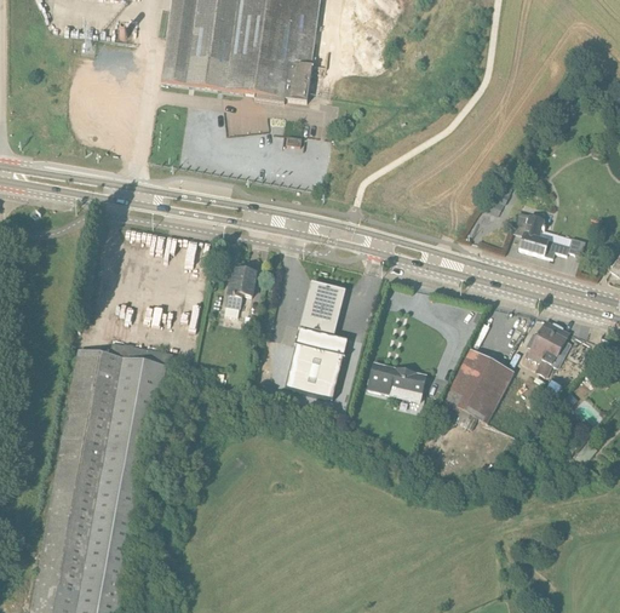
[(171,0),(160,79),(254,92),(254,97),(282,102),(283,96),(305,99),(319,0),(171,0)]
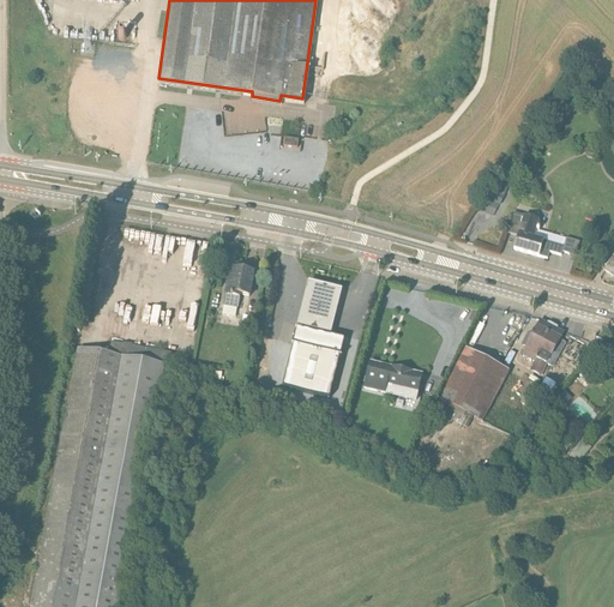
[(505,188),(491,182),(486,192),(487,193),(499,199),(500,199),(505,190),(505,188)]
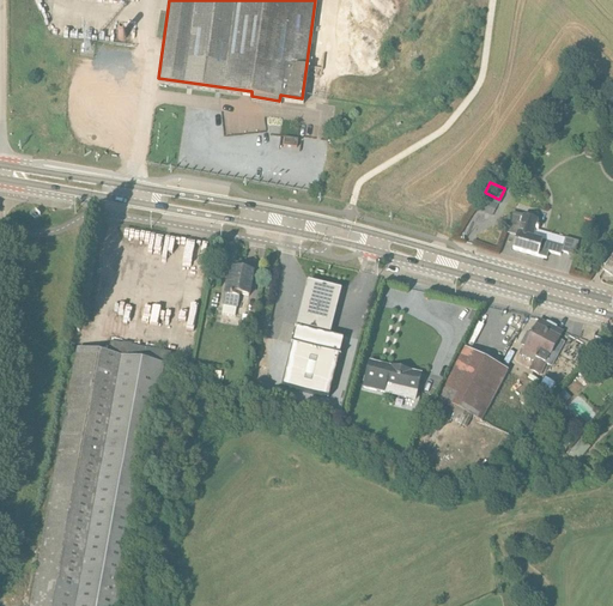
[(560,249),(563,240),(542,235),(542,234),(534,231),(539,213),(523,210),(522,213),(511,210),(505,225),(517,229),(513,242),(546,253),(548,246),(560,249)]
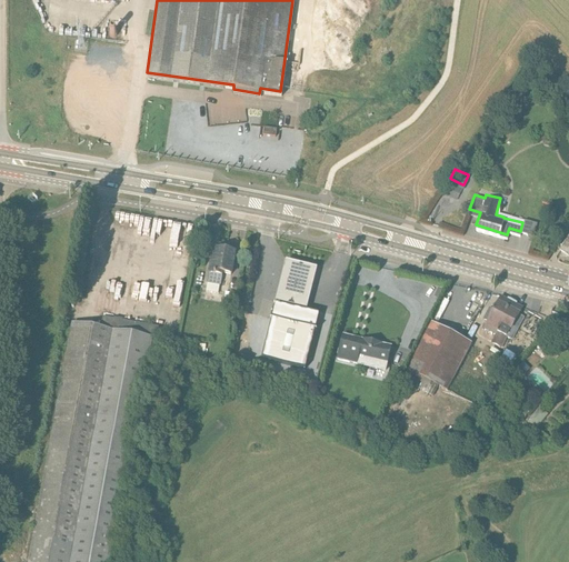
[(568,229),(559,244),(568,250),(568,229)]
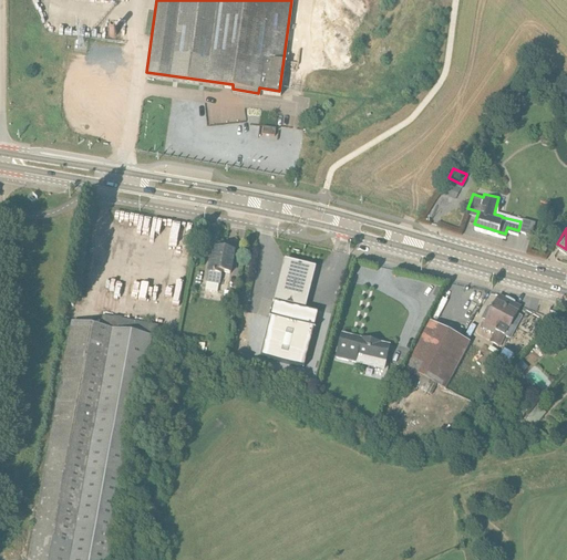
[(234,249),(234,248),(215,245),(214,253),(210,253),(205,279),(206,279),(205,288),(217,290),(218,281),(219,282),(222,269),(230,271),(234,249)]
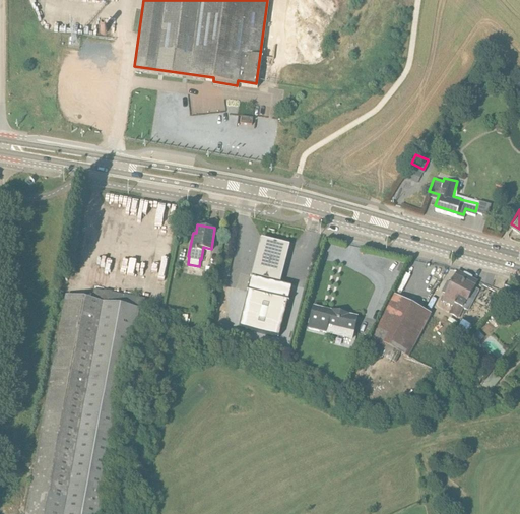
[(289,243),(262,236),(261,237),(253,272),(280,279),(289,244),(289,243)]
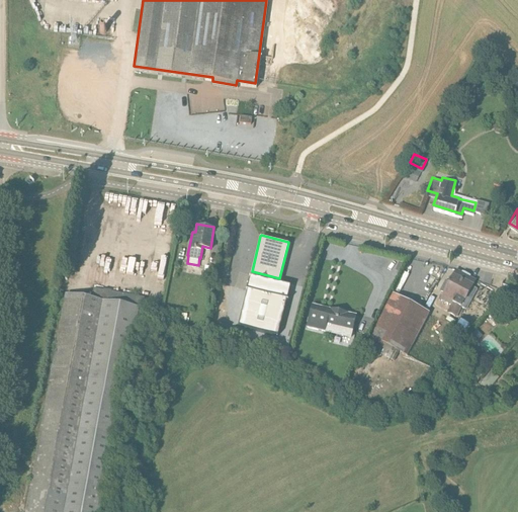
[(471,281),(475,275),(456,265),(440,294),(449,300),(446,308),(447,309),(456,313),(461,303),(465,305),(477,284),(471,281)]
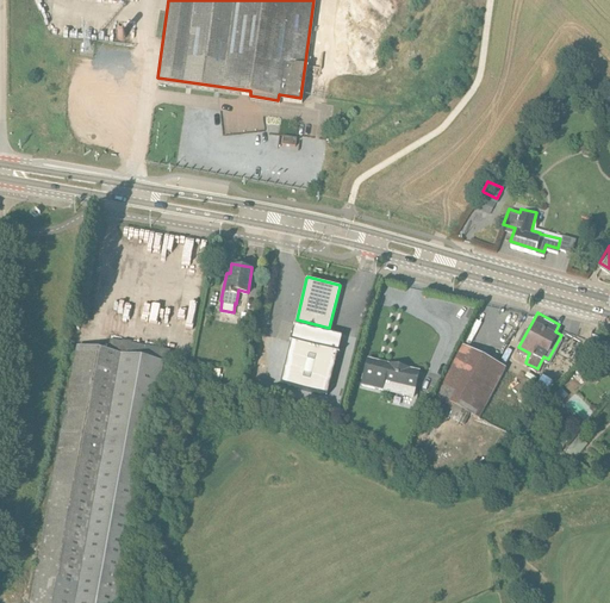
[(342,334),(296,322),(280,380),(327,392),(342,334)]
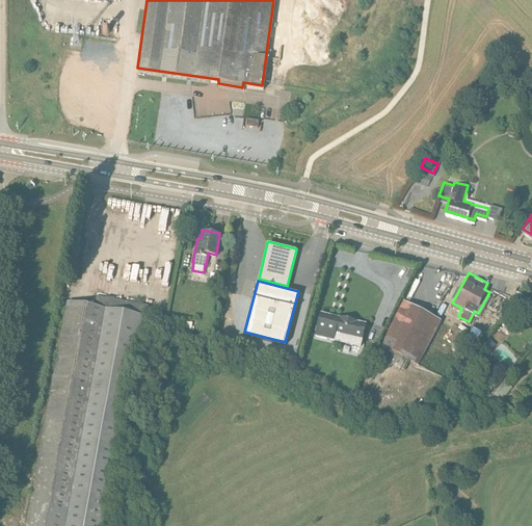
[(104,525),(140,327),(143,329),(145,315),(147,315),(149,304),(114,297),(114,296),(106,295),(106,296),(97,294),(97,295),(96,294),(94,305),(68,300),(27,525),(104,525)]
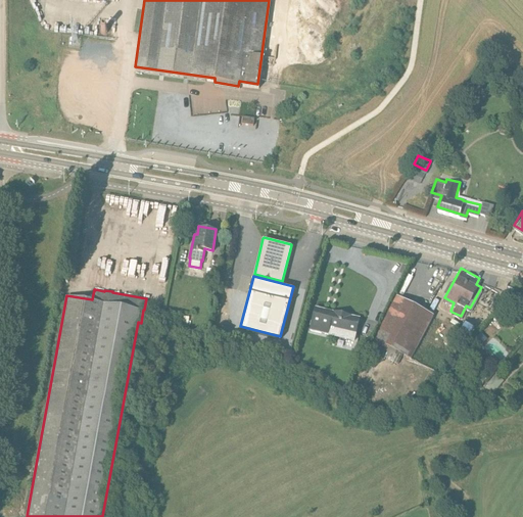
[(433,311),(394,290),(372,334),(379,338),(378,340),(384,343),(380,351),(396,361),(402,350),(411,355),(433,311)]
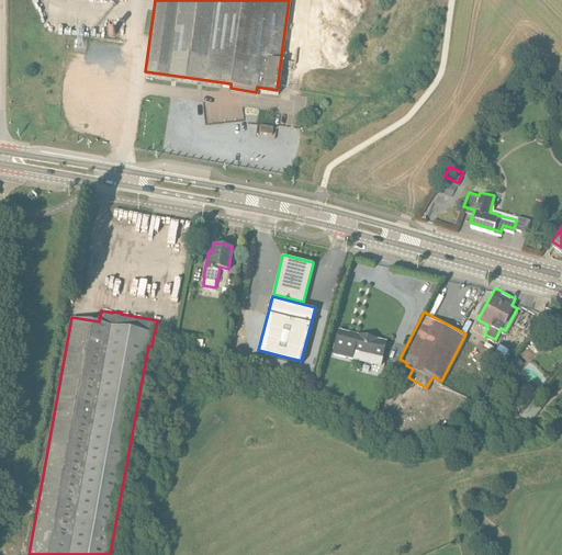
[(386,338),(337,326),(332,351),(380,363),(386,338)]
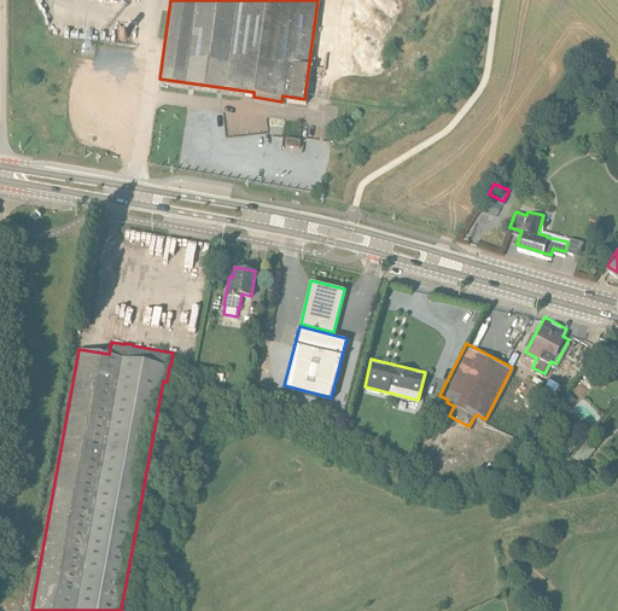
[(576,448),(584,458),(598,446),(589,436),(576,448)]
